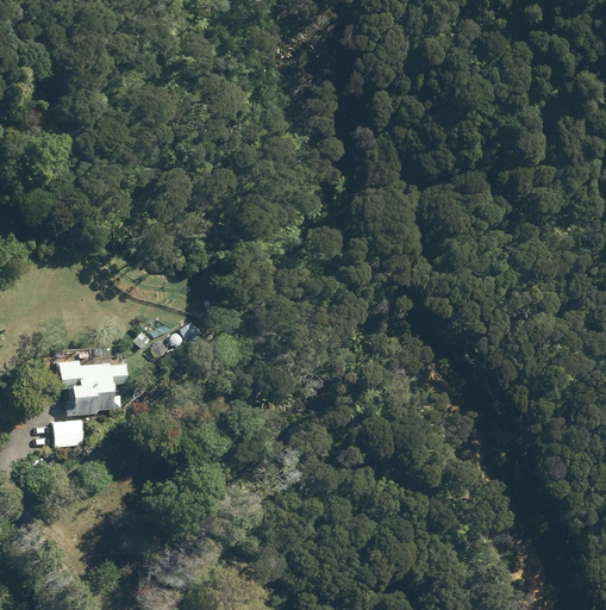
[(195,335),(191,323),(181,328),(187,338),(195,335)]
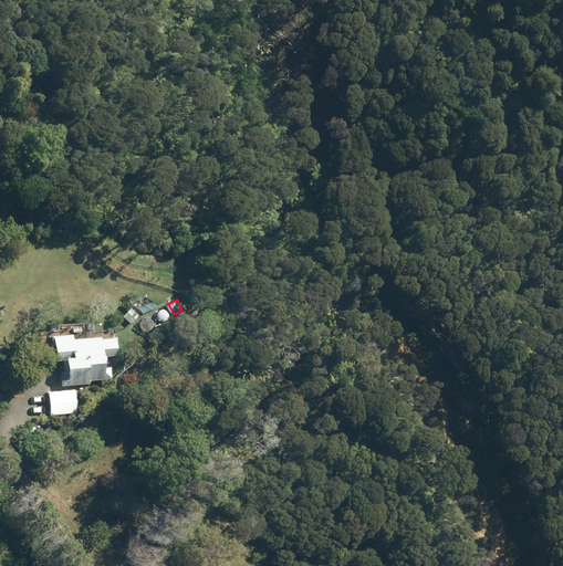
[(124,316),(133,324),(141,315),(132,307),(124,316)]
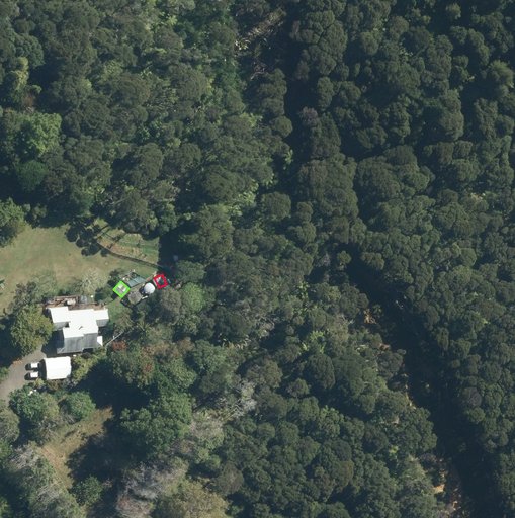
[(68,310),(67,306),(50,308),(48,308),(49,318),(51,317),(52,330),(57,329),(58,339),(56,340),(57,353),(82,350),(82,348),(102,346),(101,335),(94,336),(94,330),(98,330),(97,326),(107,325),(106,309),(92,310),(92,308),(68,310)]
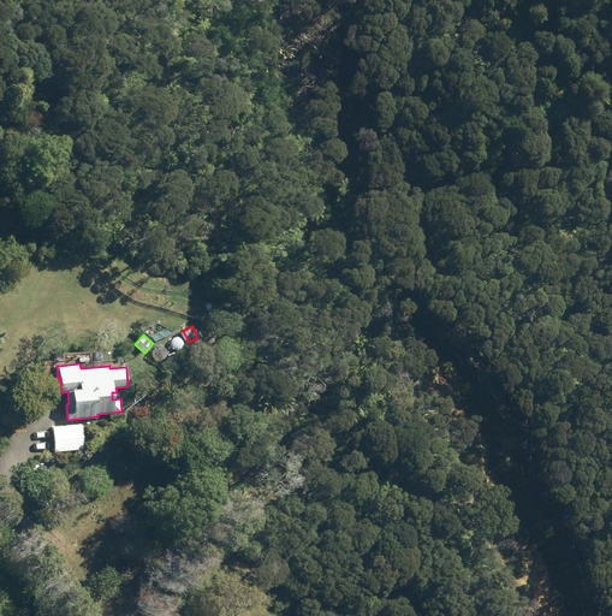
[(85,448),(83,424),(53,427),(55,451),(85,448)]
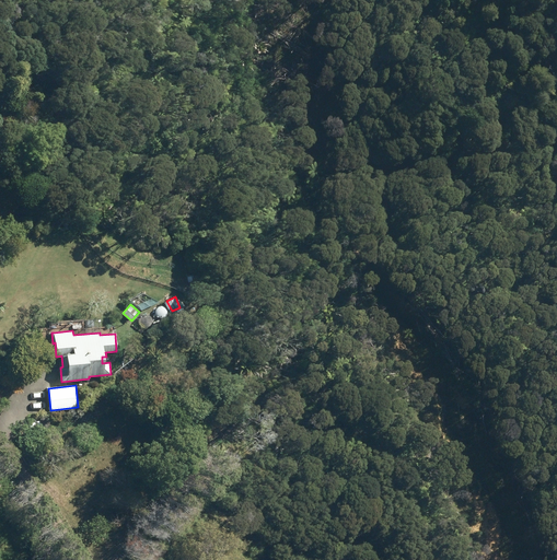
[(358,559),(360,558),(347,551),(345,550),(339,559),(358,559)]
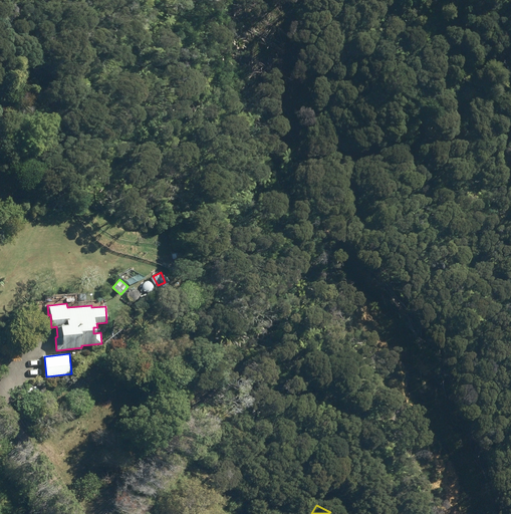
All buildings are outlined.
